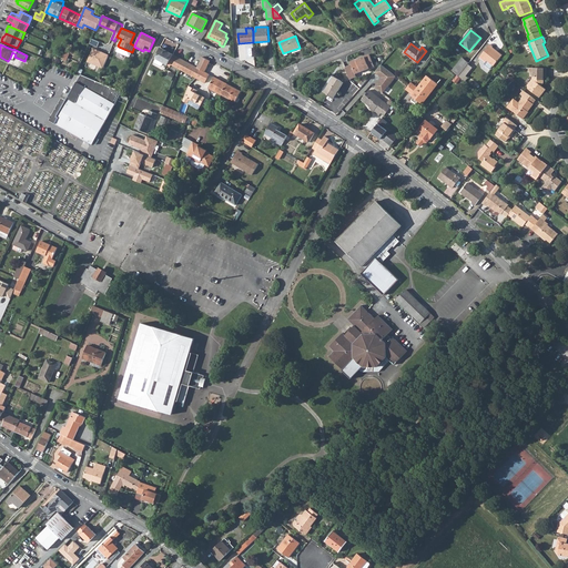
[(492,49),(493,48),(489,44),(479,57),(486,62),(485,64),(490,69),(500,57),(492,49)]
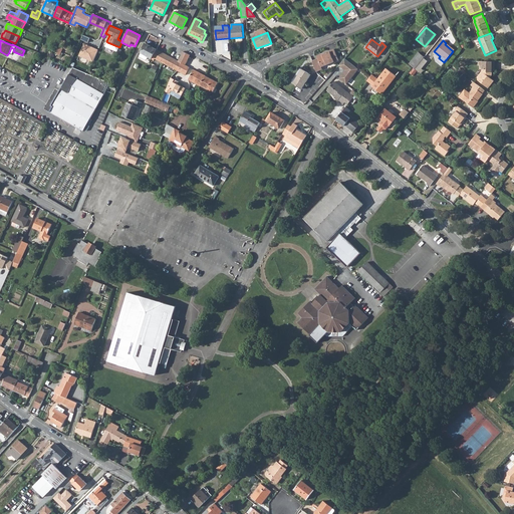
[(117,51),(119,47),(107,42),(105,46),(117,51)]
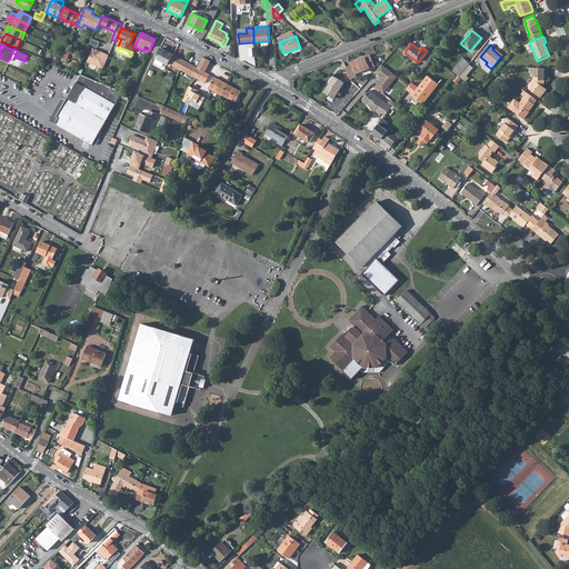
[(492,49),(501,57),(502,56),(493,48),(492,49)]
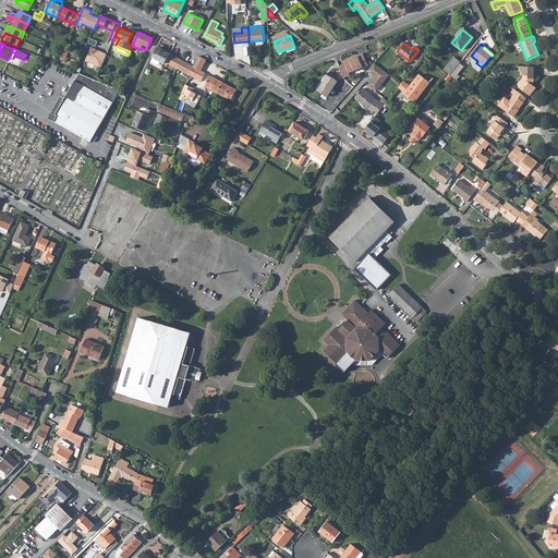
[(107,55),(92,48),(86,61),(101,68),(107,55)]
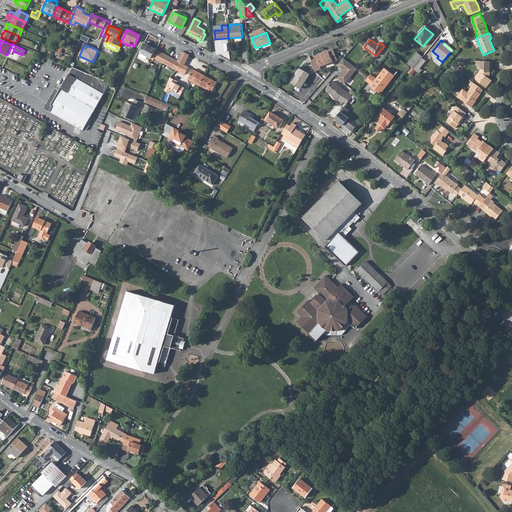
[(141,53),(147,56),(151,58),(152,57),(156,50),(148,46),(147,47),(144,46),(141,53)]
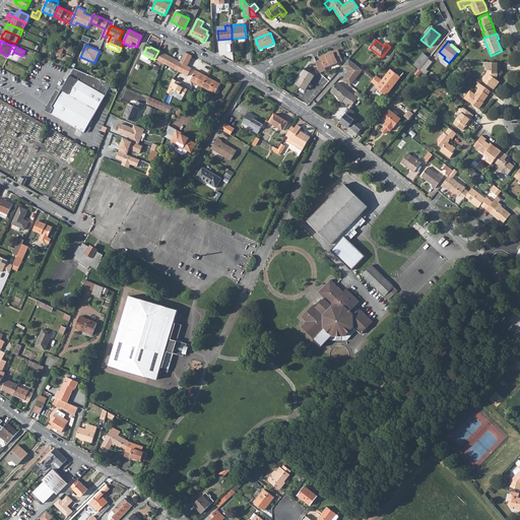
[(325,68),(342,61),(338,50),(321,57),(322,60),(325,68)]
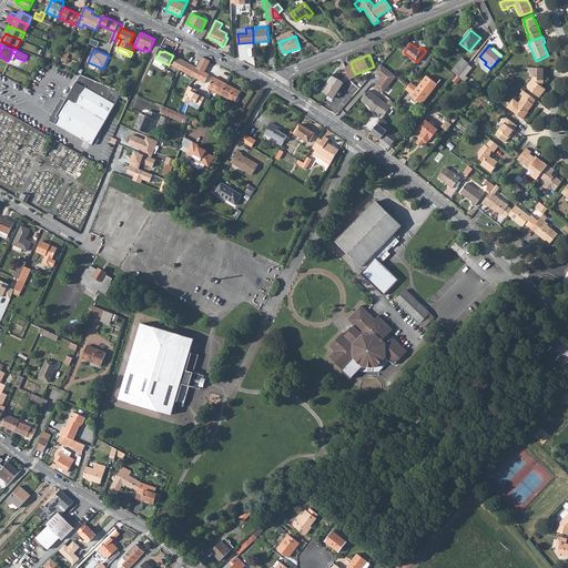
[(169,63),(192,75),(196,68),(173,56),(169,63)]
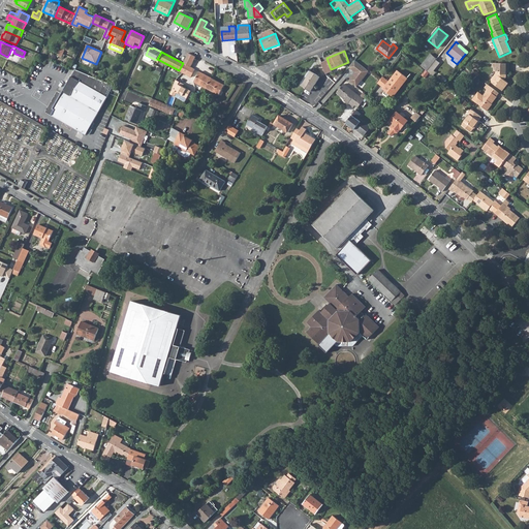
[(195,57),(188,54),(183,63),(190,67),(195,57)]
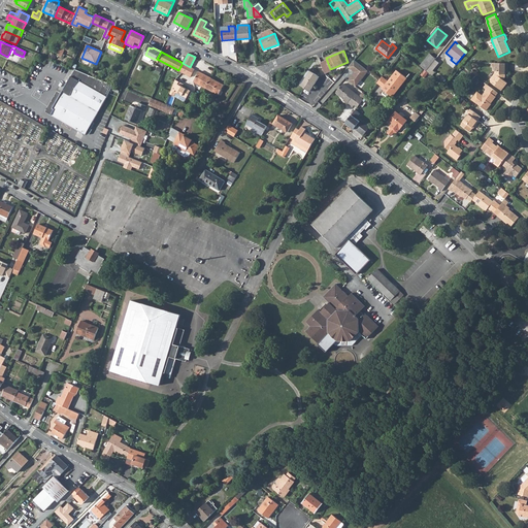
[(420,66),(425,69),(425,70),(434,58),(429,54),(420,66)]
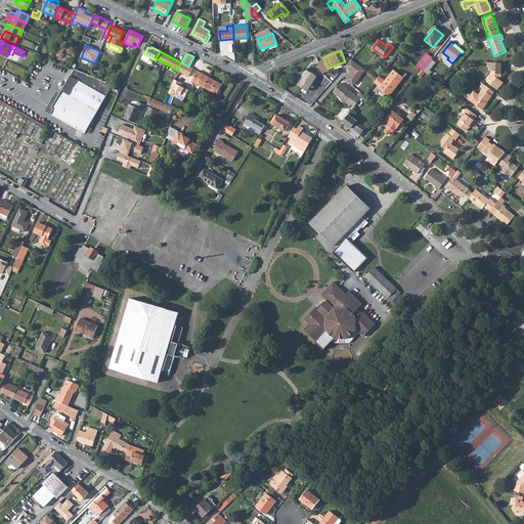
[(422,70),(423,71),(432,59),(433,58),(431,57),(422,70)]
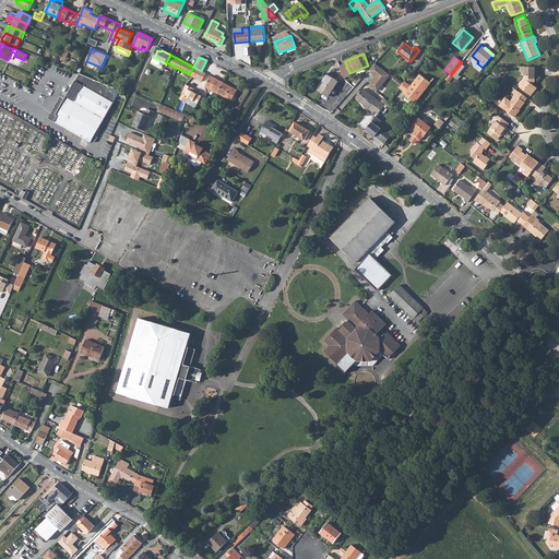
[(376,63),(369,71),(377,76),(375,79),(375,78),(370,84),(378,91),(390,75),(376,63)]
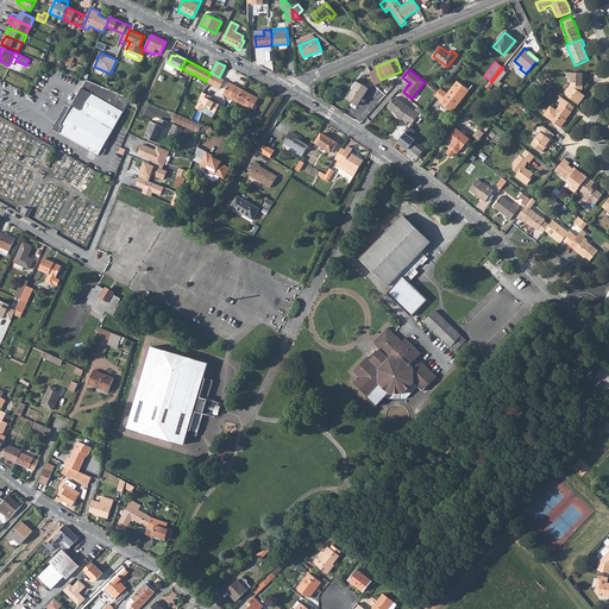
[(491,82),(496,86),(498,82),(506,73),(502,69),(491,82)]
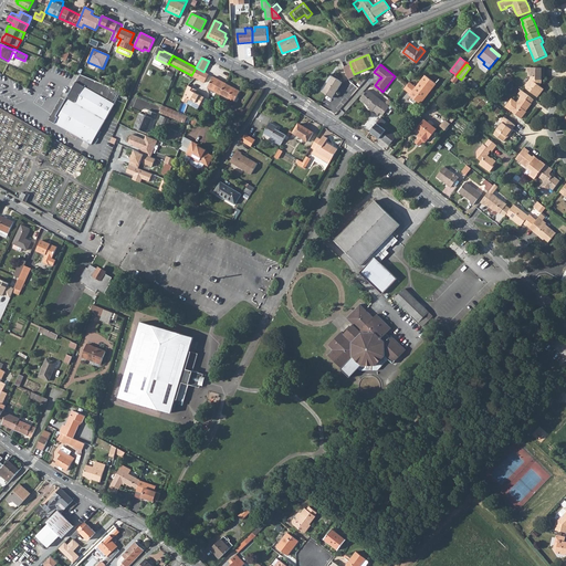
[(354,74),(350,65),(344,67),(348,80),(355,77),(354,74)]
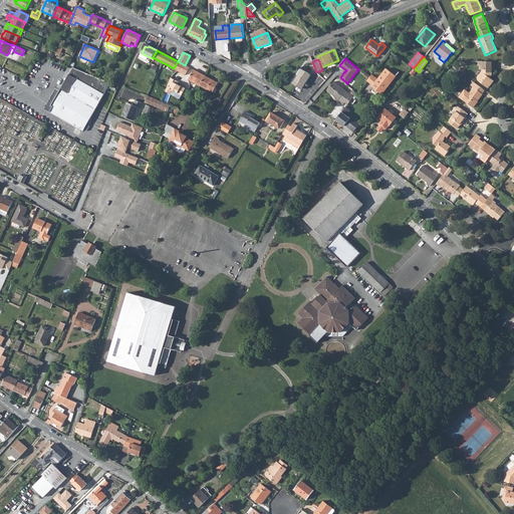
[(174,68),(186,74),(189,67),(185,65),(178,61),(174,68)]
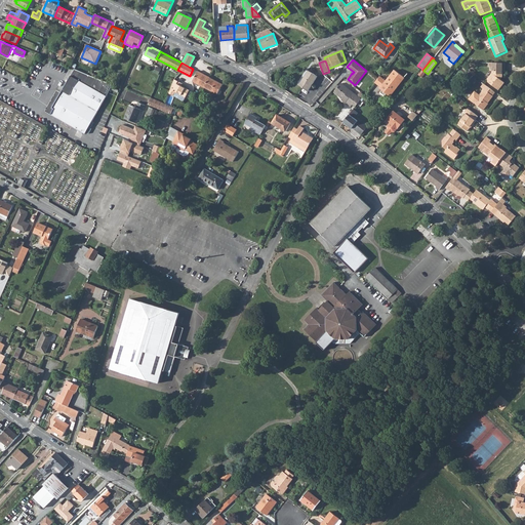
[(490,68),(490,72),(492,72),(492,73),(488,78),(488,82),(498,90),(505,82),(499,78),(499,76),(502,77),(502,73),(506,73),(506,63),(490,63),(490,68)]
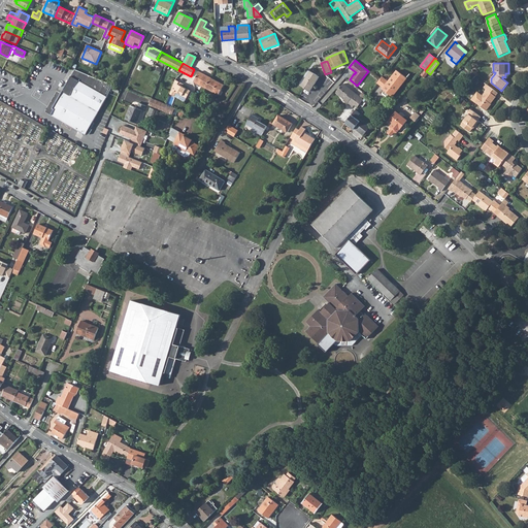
[(71,76),(110,93),(113,86),(107,83),(90,75),(75,69),(71,76)]
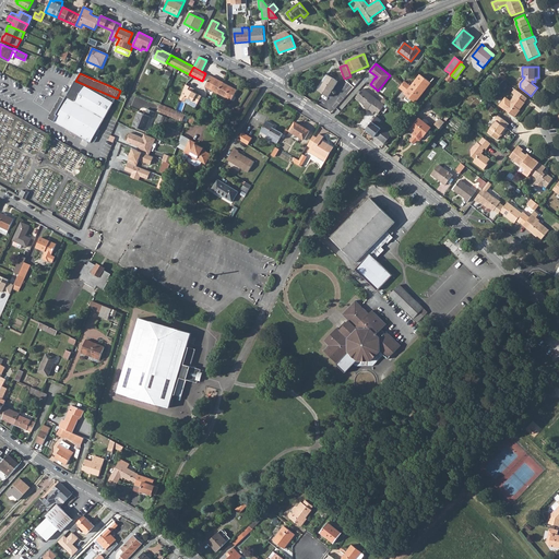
[(423,92),(417,88),(420,84),(424,87),(430,82),(420,74),(411,86),(404,81),(402,84),(399,87),(406,93),(405,94),(407,95),(405,98),(408,102),(413,99),(413,100),(419,96),(423,93),(423,92)]
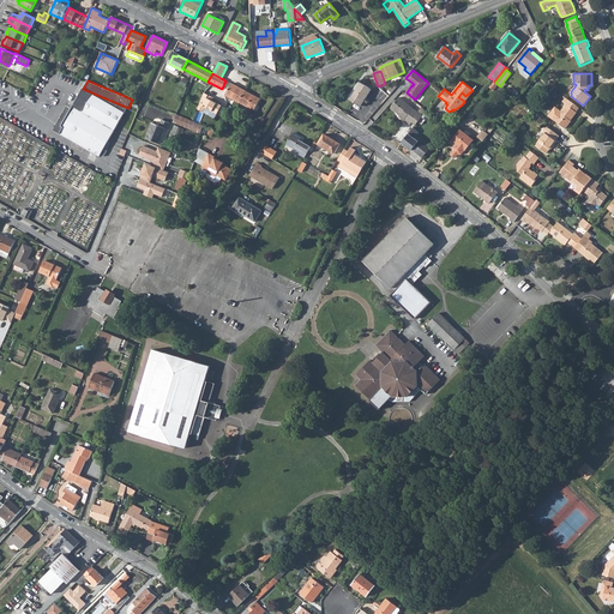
[(233,100),(239,88),(232,83),(226,95),(233,100)]
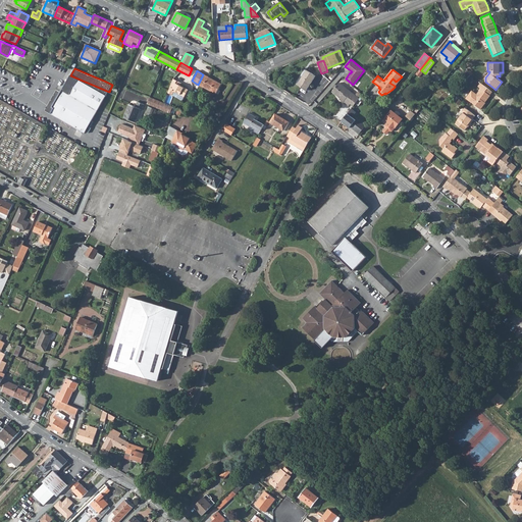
[(307,91),(316,76),(307,70),(298,86),(307,91)]
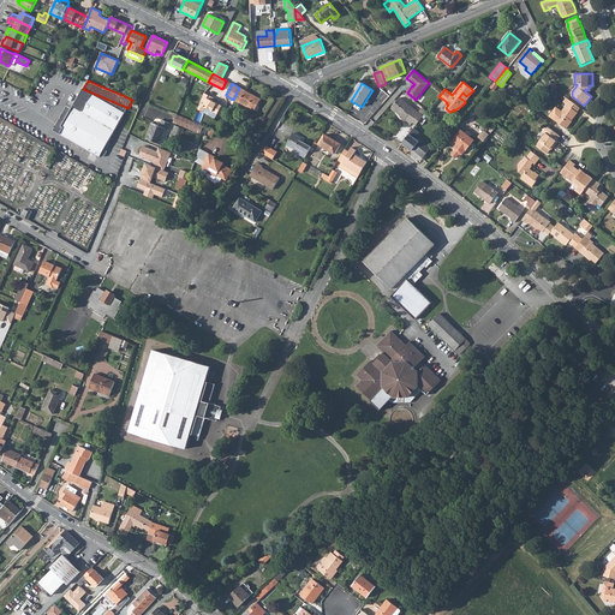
[(233,100),(255,111),(257,106),(261,99),(250,93),(239,88),(233,100)]
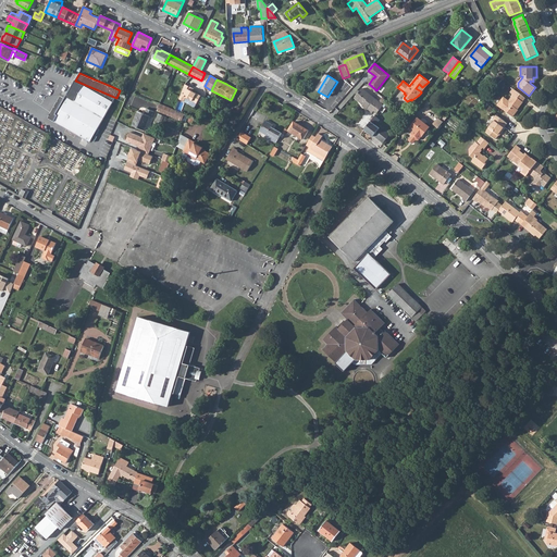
[(75,81),(64,98),(56,114),(58,115),(54,122),(70,131),(90,143),(95,134),(116,98),(75,81)]
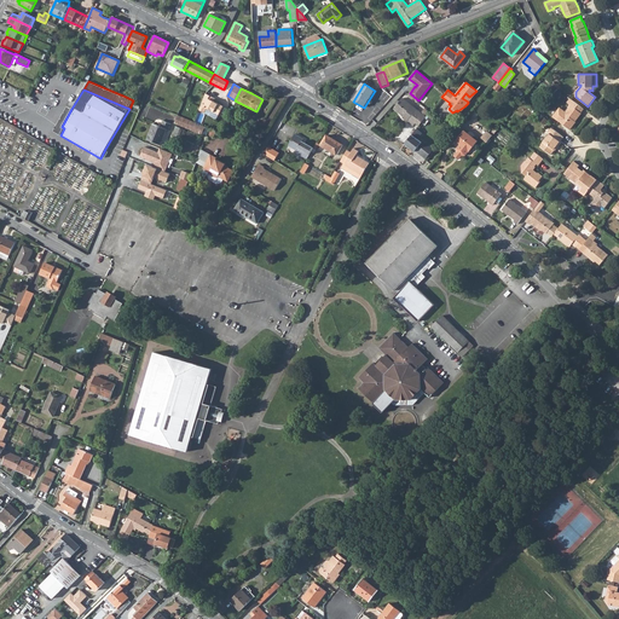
[(215,99),(206,93),(201,106),(200,110),(204,113),(207,108),(219,115),(224,106),(214,102),(215,99)]
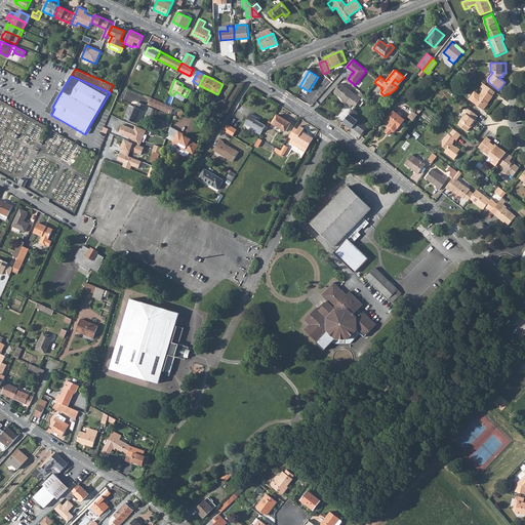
[(346,103),(348,101),(353,104),(356,107),(361,99),(360,98),(357,95),(341,83),(339,86),(338,86),(338,85),(337,85),(336,85),(335,86),(334,87),(334,88),(335,88),(335,89),(336,89),(334,92),(342,98),(341,99),(346,103)]
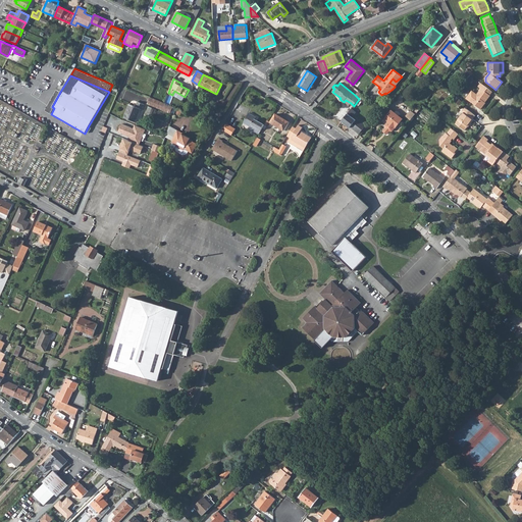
[(483,85),(480,88),(481,89),(471,102),(480,109),(483,105),(482,104),(484,102),(489,96),(489,95),(491,92),(483,85)]
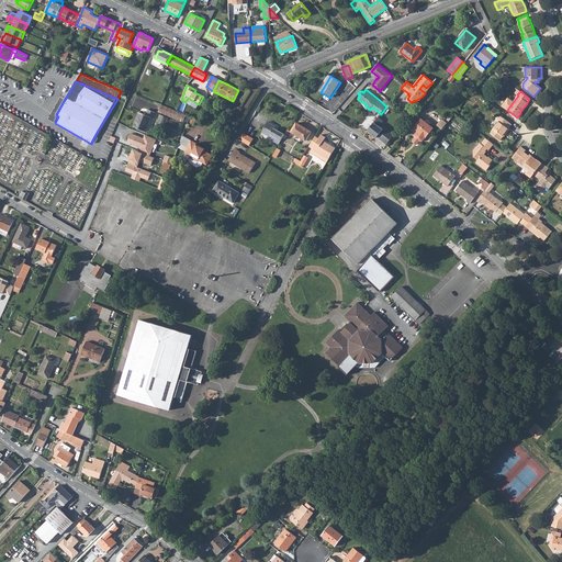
[(56,115),(65,99),(62,97),(48,119),(55,123),(58,116),(56,115)]
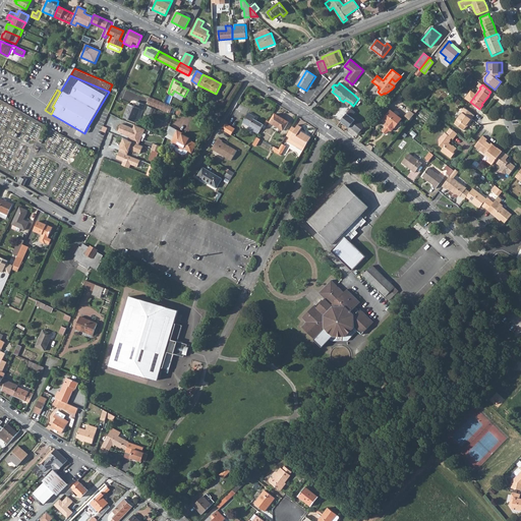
[(150,97),(147,103),(170,113),(171,111),(172,107),(150,97)]
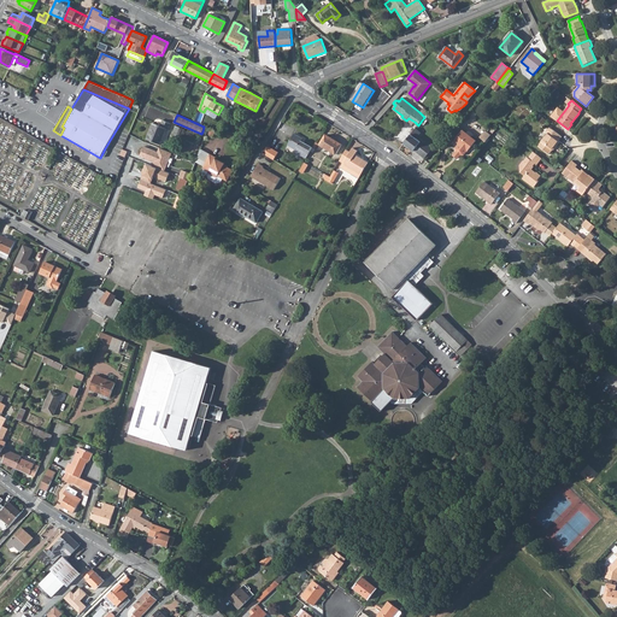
[(148,140),(160,145),(166,129),(168,129),(170,123),(163,121),(160,125),(153,123),(151,129),(152,130),(148,140)]
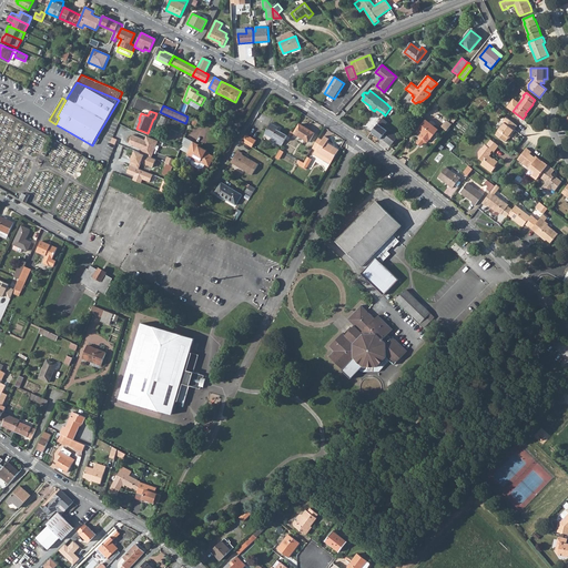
[(166,127),(168,127),(171,119),(161,115),(159,123),(166,127)]
